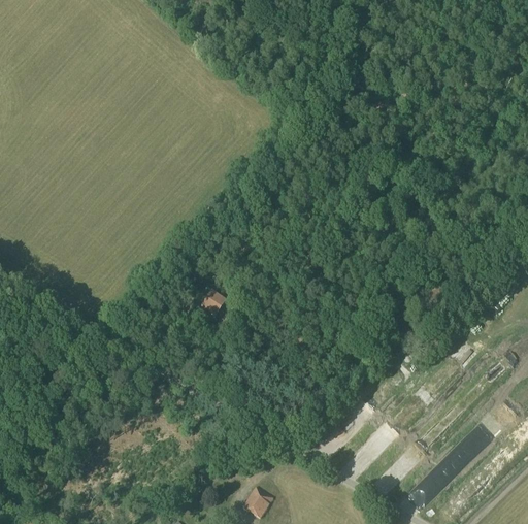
[(200,304),(216,315),(227,297),(211,288),(200,304)]
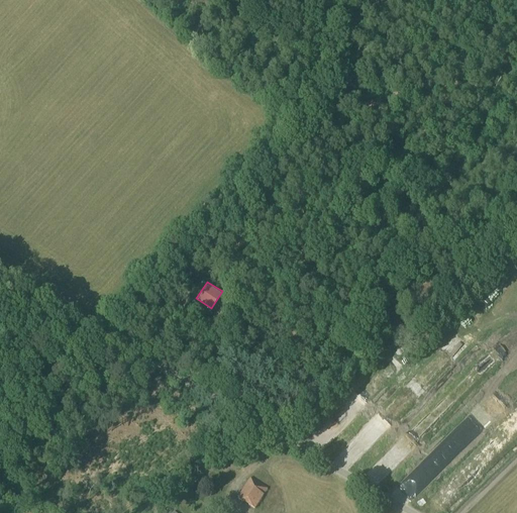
[(489,299),(494,295),(490,289),(484,292),(489,299)]
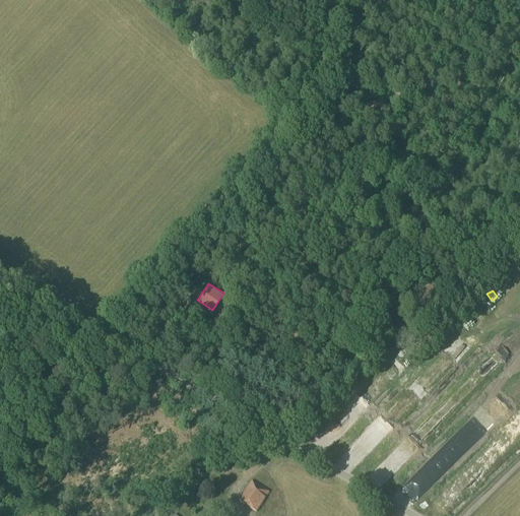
[(479,303),(474,308),(481,313),(485,308),(479,303)]
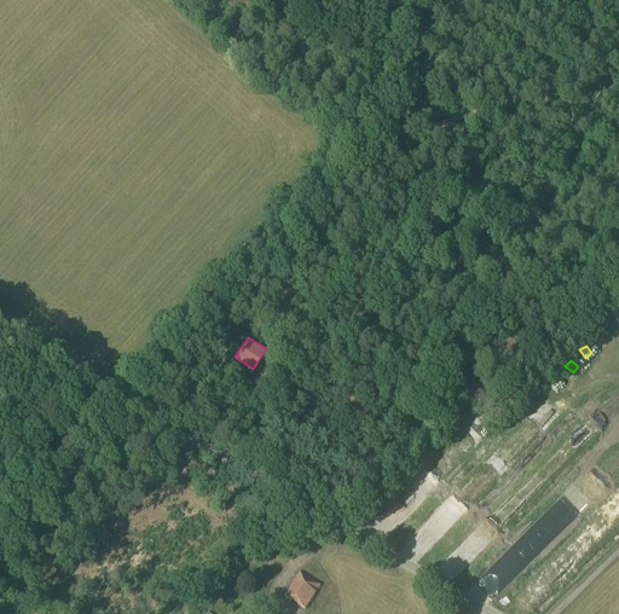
[(530,536),(520,528),(497,560),(503,563),(498,568),(509,577),(527,554),(531,556),(542,543),(530,534),(530,536)]
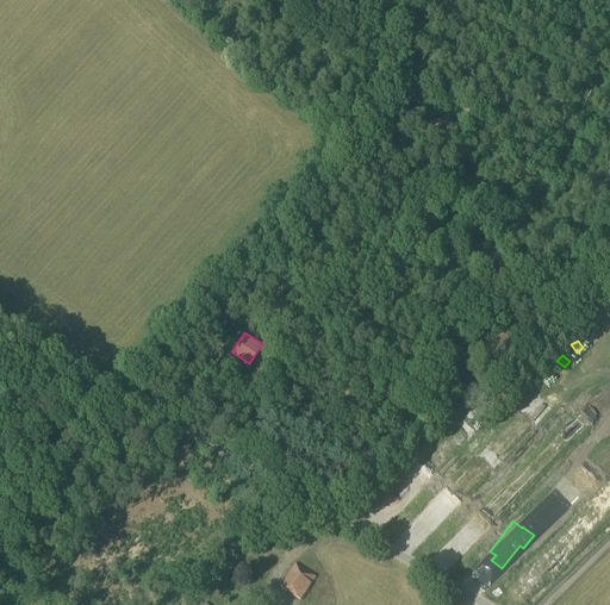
[(444,569),(478,538),(465,525),(431,556),(444,569)]
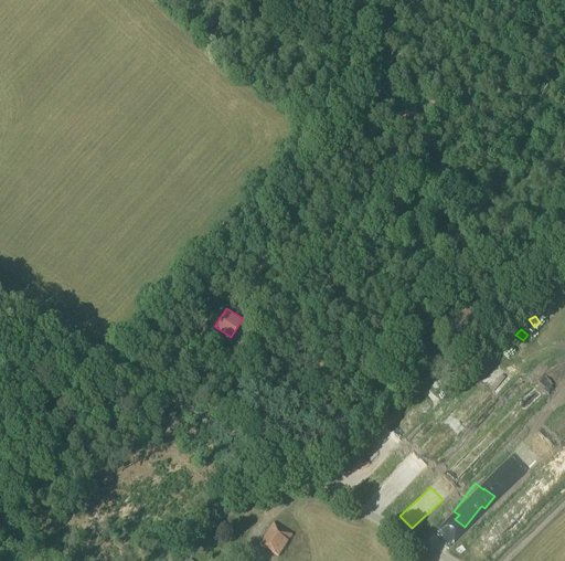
[(278,552),(292,531),(274,519),(259,541),(278,552)]
